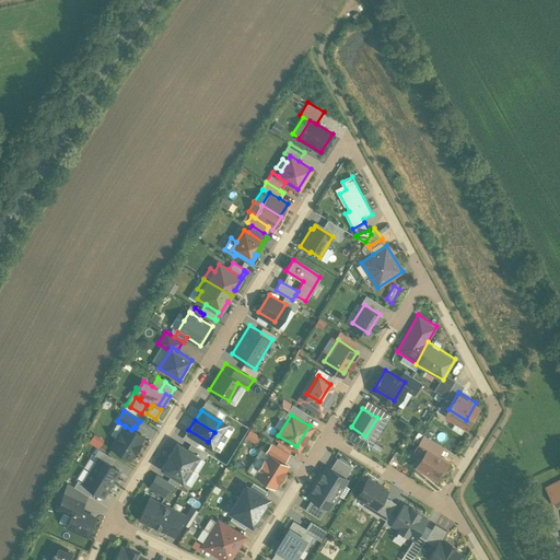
[(125,427),(118,422),(111,434),(117,439),(125,427)]
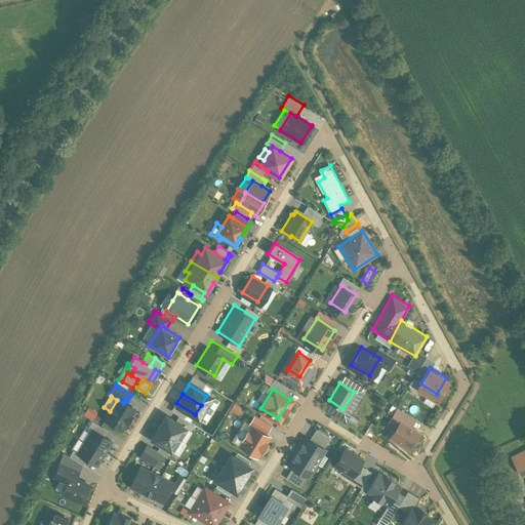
[(110,411),(105,419),(121,430),(125,422),(126,423),(130,416),(129,416),(134,409),(123,403),(117,399),(117,400),(110,411)]
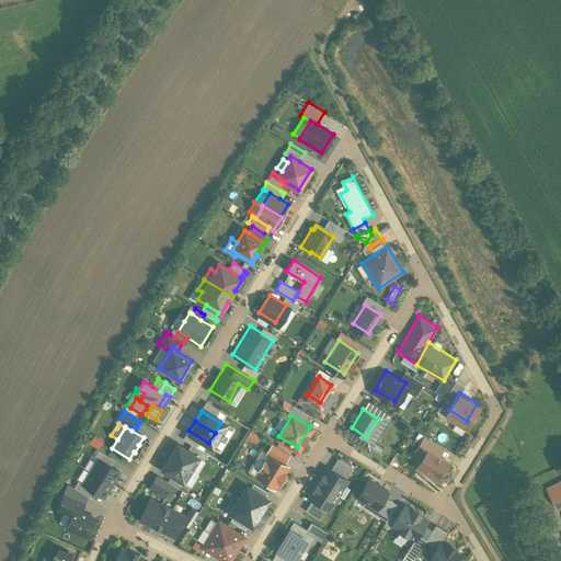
[(201,455),(178,441),(169,453),(193,467),(201,455)]
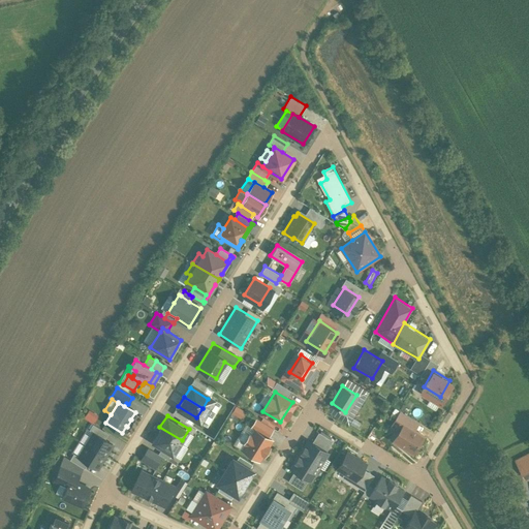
[(404,423),(394,439),(411,450),(422,434),(404,423)]
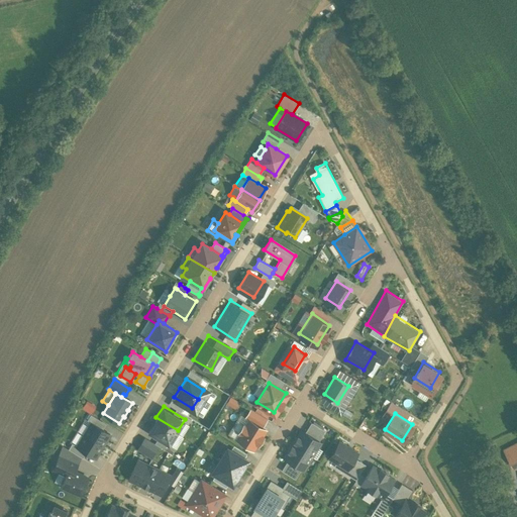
[(87,420),(91,423),(94,424),(97,419),(91,414),(87,420)]
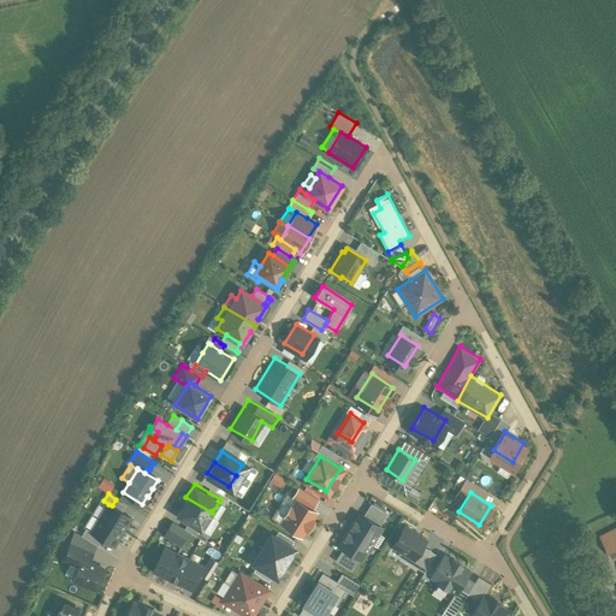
[(185,497),(176,513),(202,528),(212,513),(185,497)]
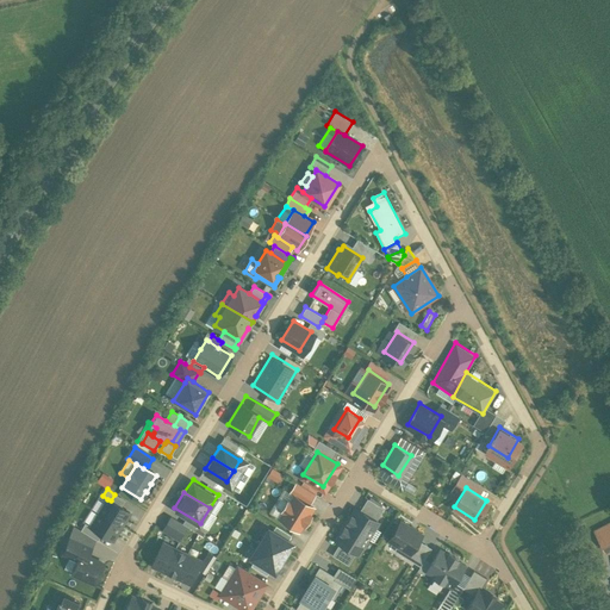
[(125,500),(114,495),(111,500),(120,508),(125,500)]
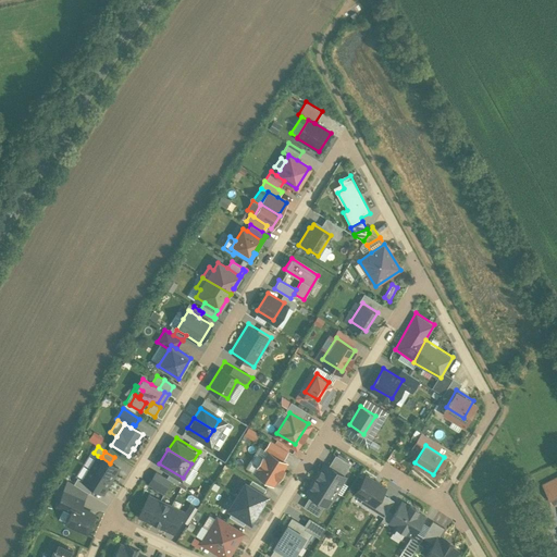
[(268,452),(256,470),(274,481),(285,462),(268,452)]
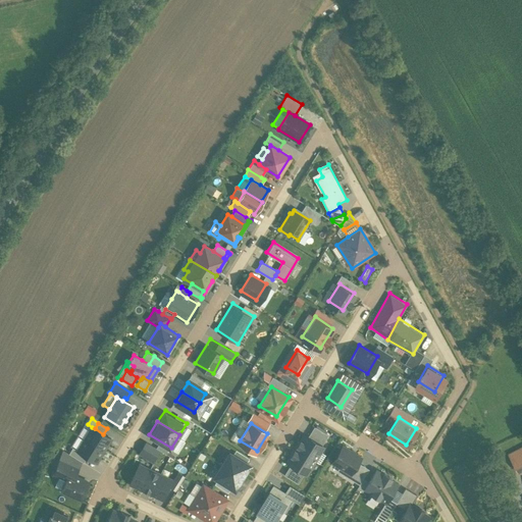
[(314,426),(308,436),(321,446),(328,435),(314,426)]
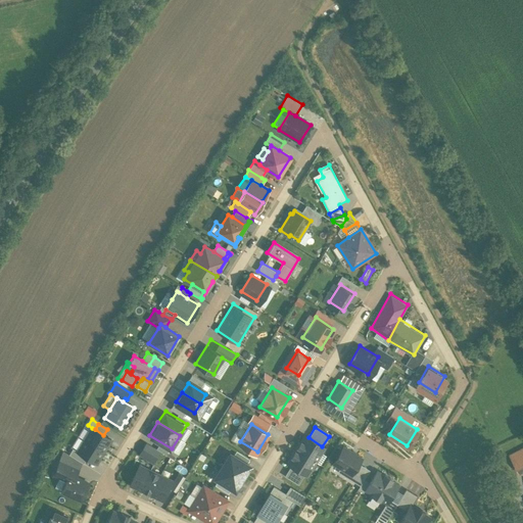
[(85,440),(103,452),(106,446),(107,446),(111,439),(103,435),(95,429),(92,428),(85,440)]
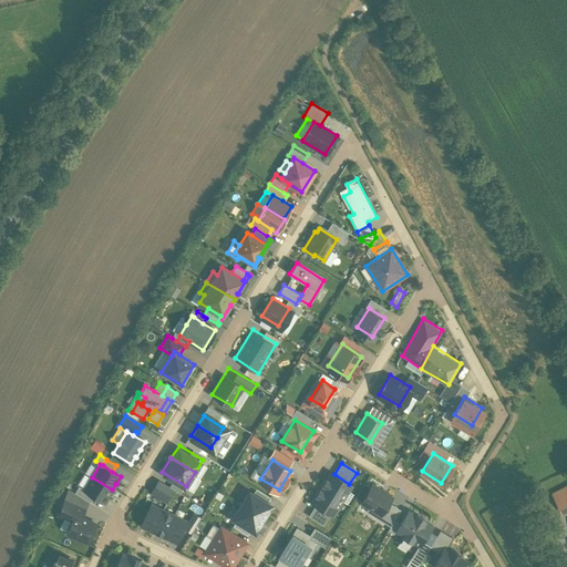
[(330,472),(321,487),(342,501),(351,485),(349,484),(334,474),(330,472)]
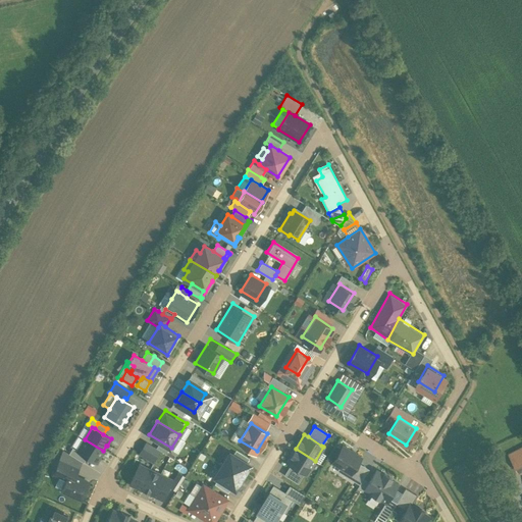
[(87,458),(96,463),(101,456),(100,456),(103,451),(85,439),(77,451),(77,452),(87,458)]
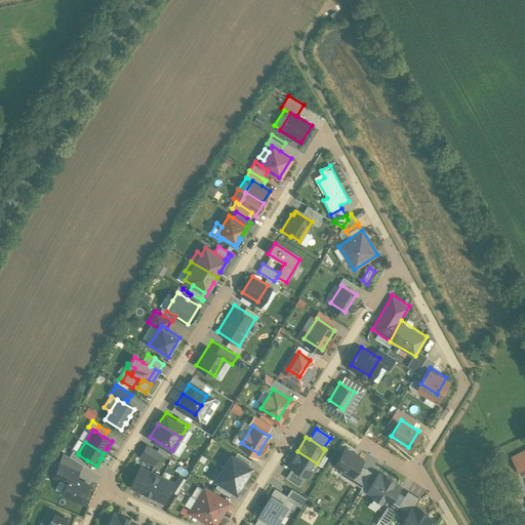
[(345,447),(334,466),(355,476),(365,458),(345,447)]
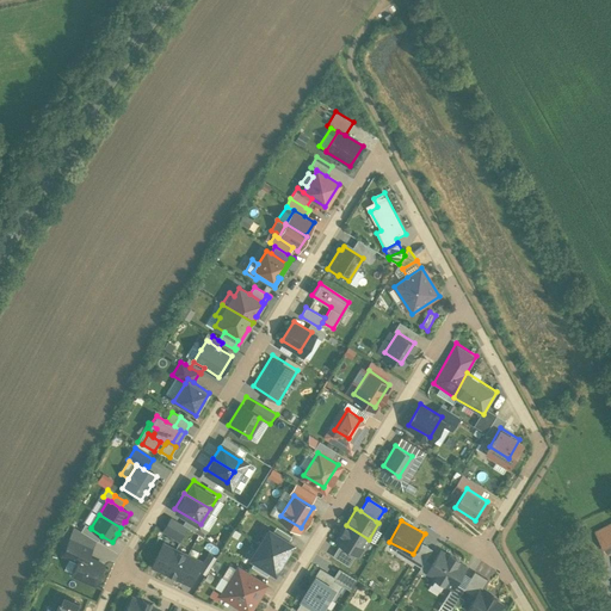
[(85,524),(80,532),(98,542),(102,536),(91,529),(91,528),(85,524)]
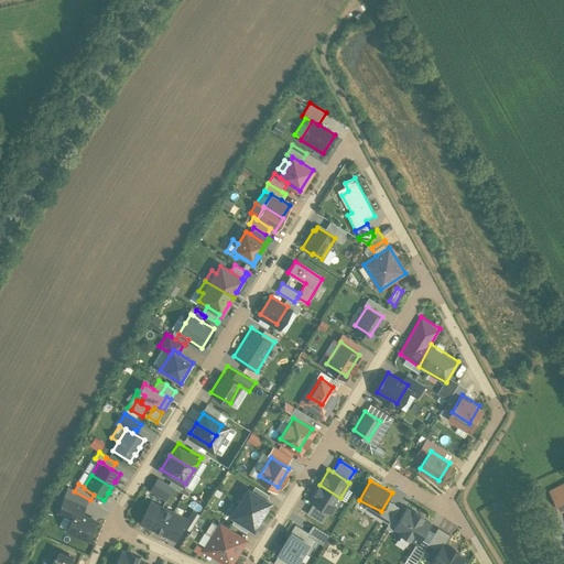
[(563,484),(551,490),(555,500),(560,498),(563,507),(563,484)]
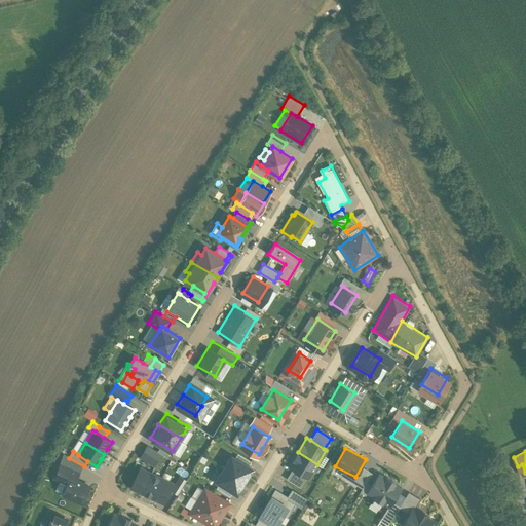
[(298,452),(290,466),(293,468),(307,477),(308,478),(317,464),(298,452)]
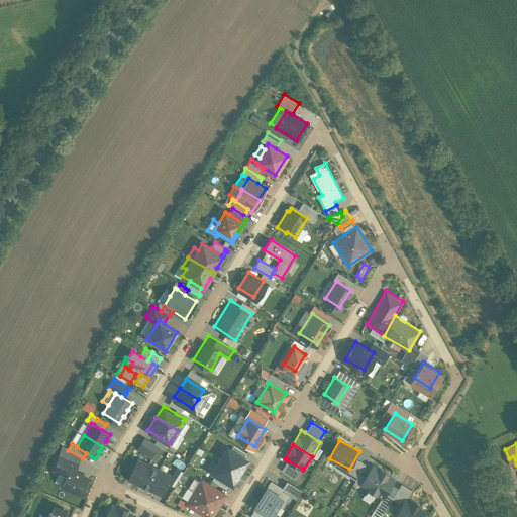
[(60,455),(77,463),(80,457),(62,446),(59,454),(60,455)]
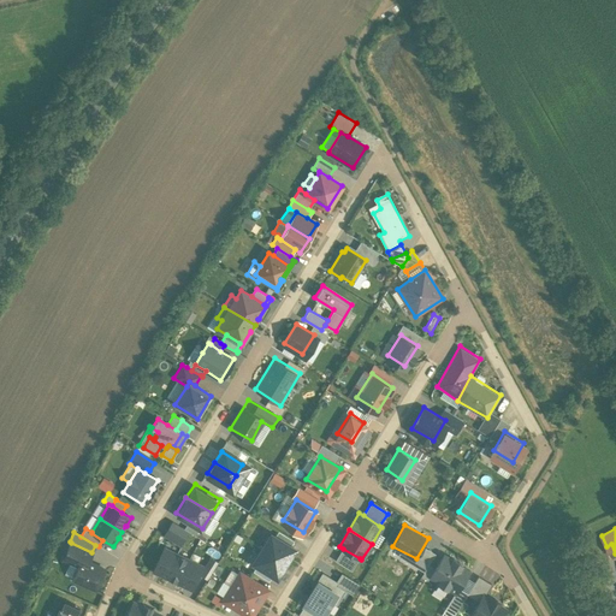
[(270,534),(261,549),(284,562),(292,548),(270,534)]
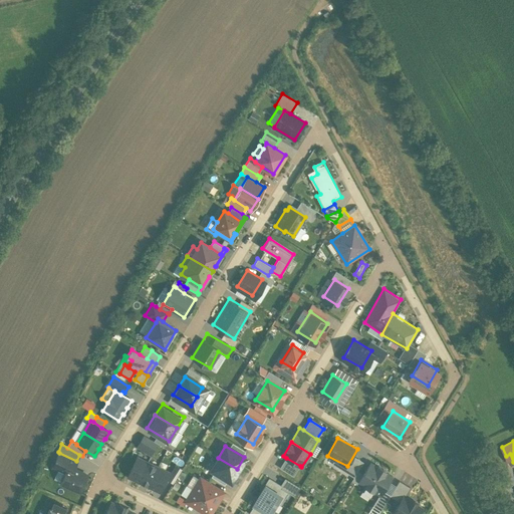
[(76,461),(59,453),(53,468),(65,473),(68,467),(73,469),(76,461)]
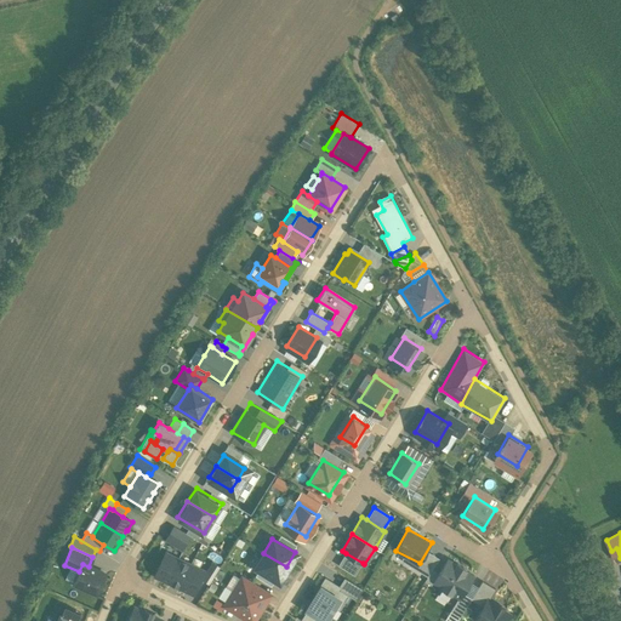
[(200,569),(166,553),(157,574),(191,590),(200,569)]
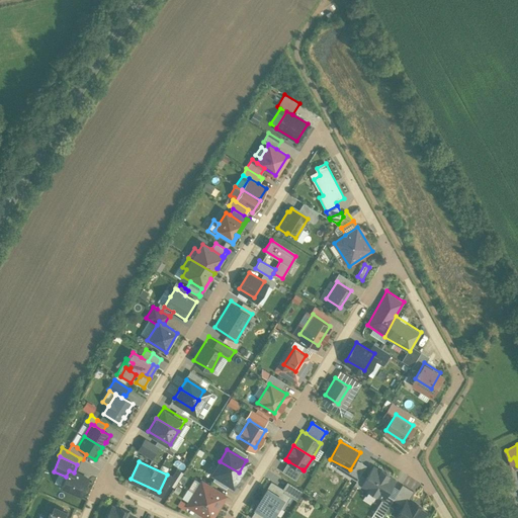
[(220,461),(212,472),(233,484),(239,472),(220,461)]
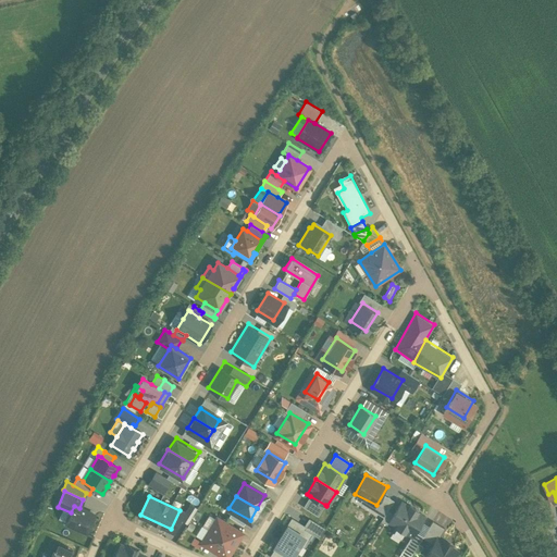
[(325,505),(310,496),(304,507),(318,516),(325,505)]
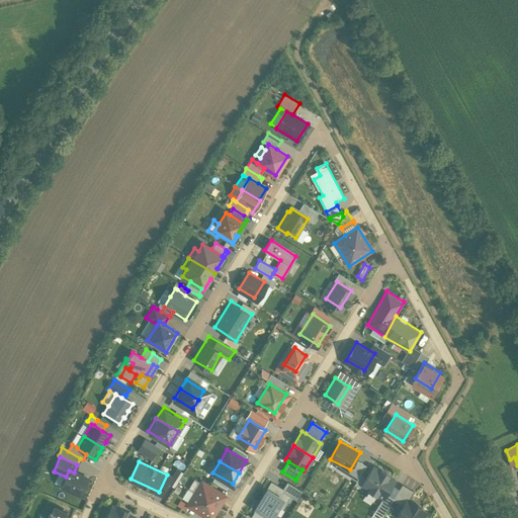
[(374,464),(364,482),(382,494),(394,477),(374,464)]
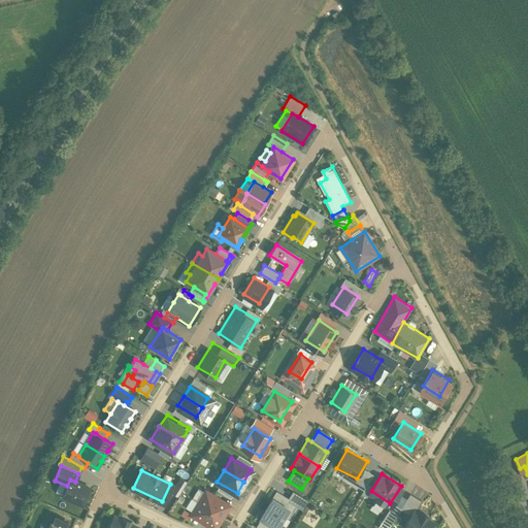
[(67,486),(63,497),(81,505),(90,488),(75,482),(70,480),(67,486)]
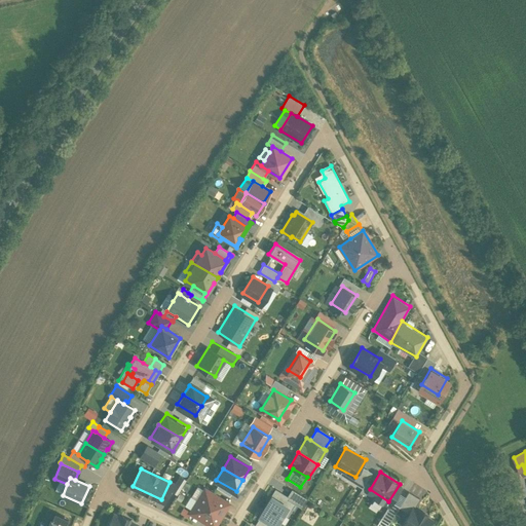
[(204,490),(192,510),(214,523),(226,503),(204,490)]
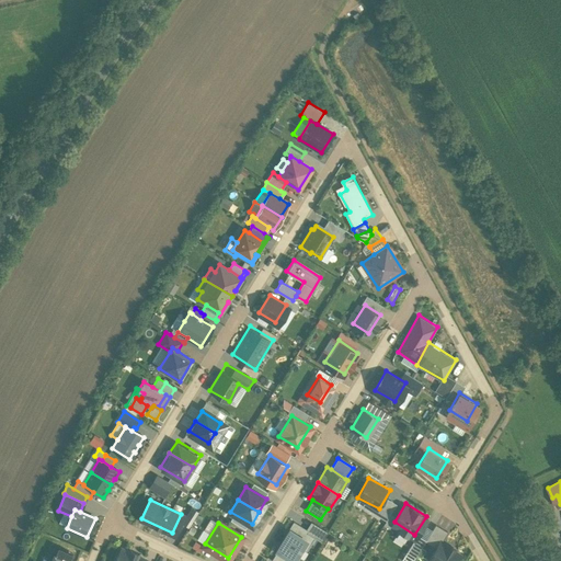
[(294,525),(277,551),(292,560),(294,560),(310,535),(294,525)]
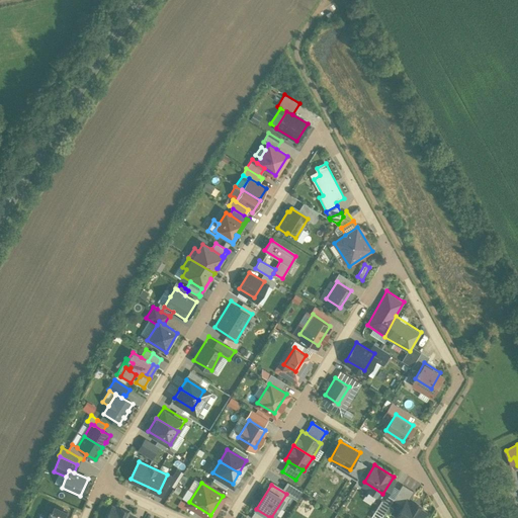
[(406,500),(397,516),(399,517),(418,517),(423,510),(406,500)]
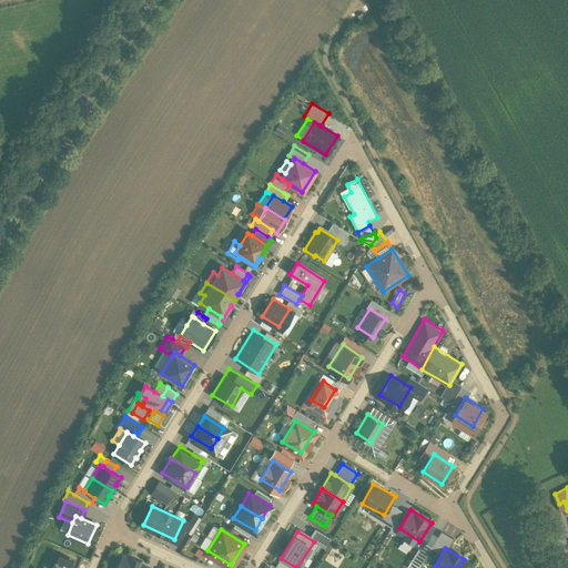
[(142,567),(144,565),(123,555),(117,567),(142,567)]
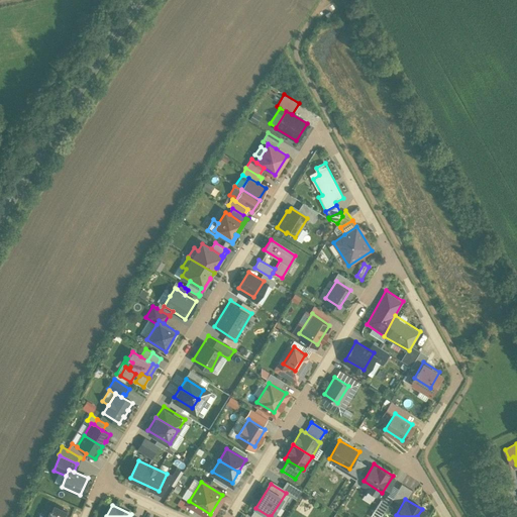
[(269,516),(255,508),(250,516),(269,516)]
